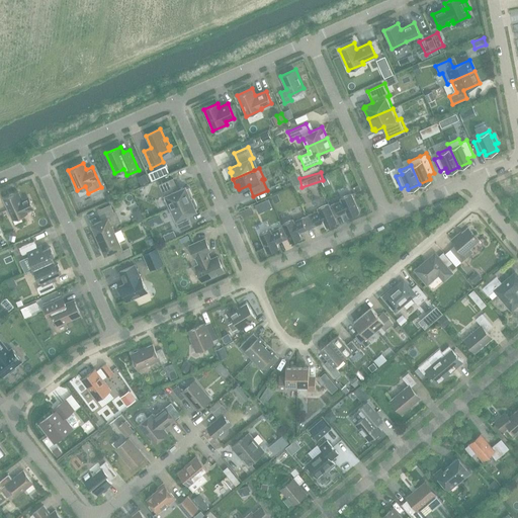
[(171,179),(159,184),(164,196),(165,195),(170,207),(193,197),(188,187),(186,187),(185,186),(176,190),(171,179)]
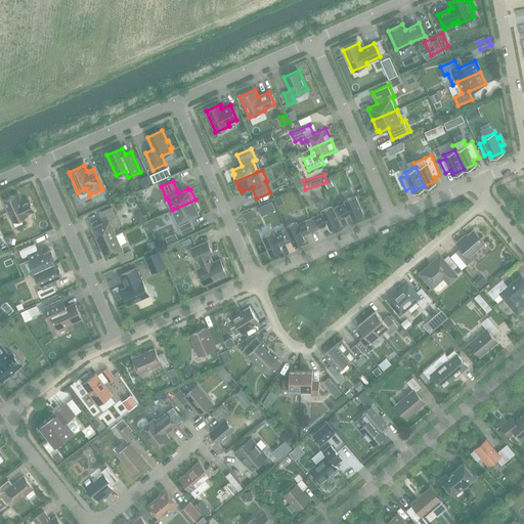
[(29,199),(22,202),(18,194),(13,197),(12,195),(8,198),(8,199),(3,201),(13,222),(28,215),(28,214),(34,211),(29,199)]
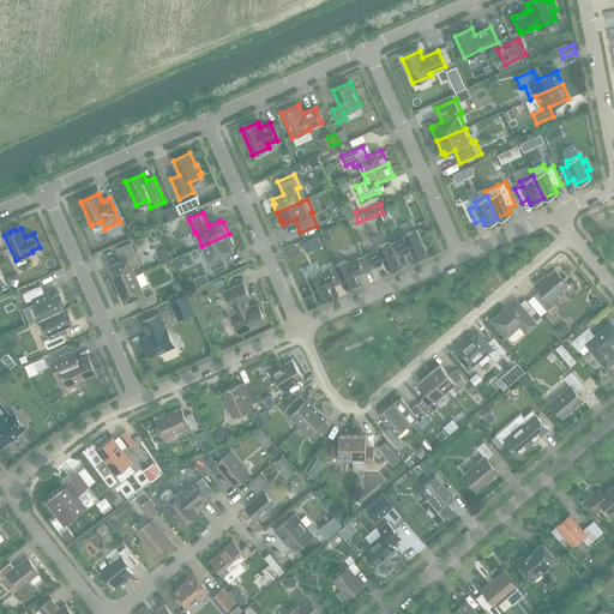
[(390,244),(396,257),(410,251),(413,257),(426,251),(416,229),(403,235),(404,238),(390,244)]
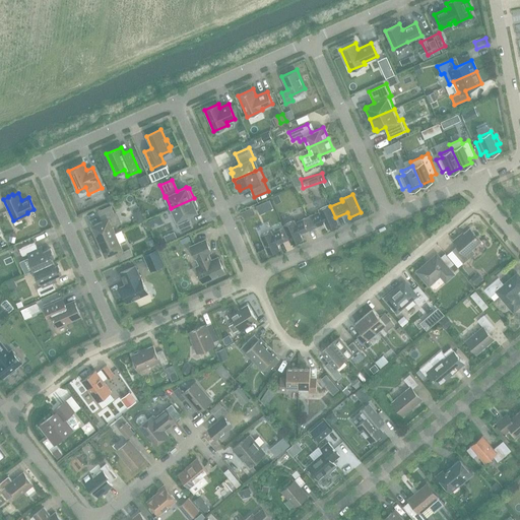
[(275,197),(246,203),(249,216),(260,214),(258,209),(277,205),(275,197)]
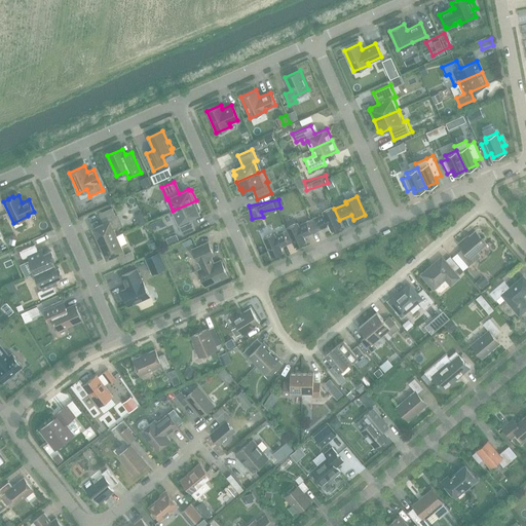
[(196,200),(173,211),(178,222),(177,223),(183,234),(195,229),(190,218),(199,214),(198,212),(200,211),(196,200)]
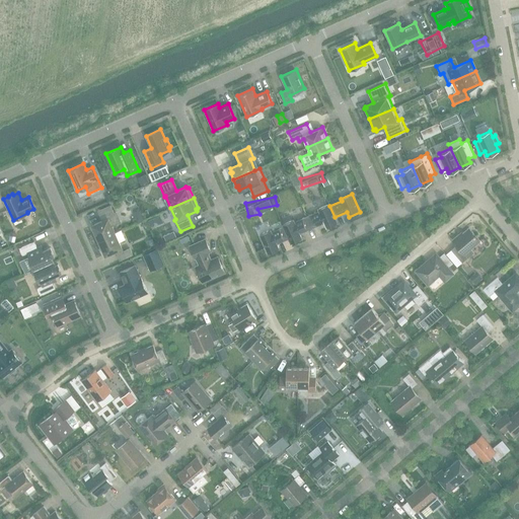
[(307,216),(311,227),(324,222),(326,227),(337,222),(335,217),(329,206),(328,204),(318,209),(319,211),(307,216)]
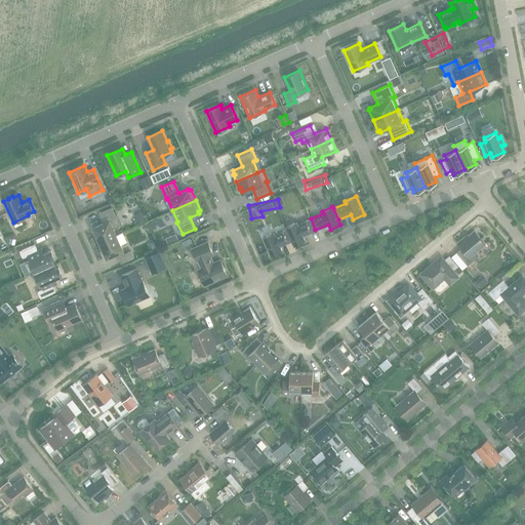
[(98,243),(116,235),(110,220),(116,218),(112,208),(99,213),(104,223),(93,228),(96,234),(94,235),(98,243)]
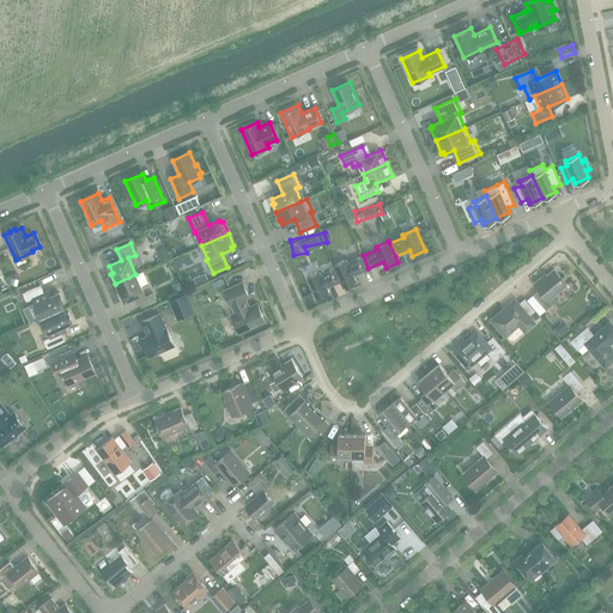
[(164,246),(156,248),(162,262),(170,259),(164,246)]
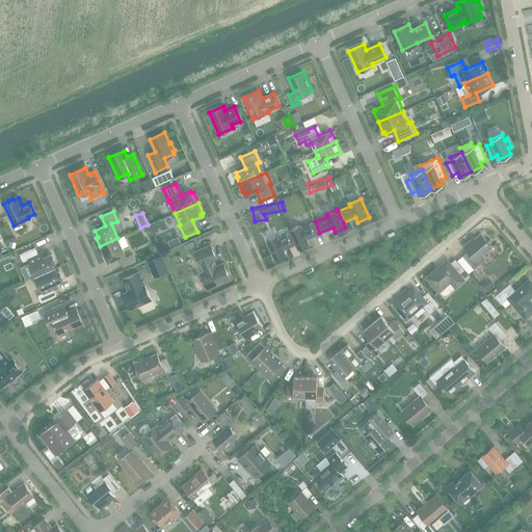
[(307,239),(319,233),(315,221),(301,228),(300,224),(290,230),(291,233),(296,243),(298,248),(309,244),(307,239)]
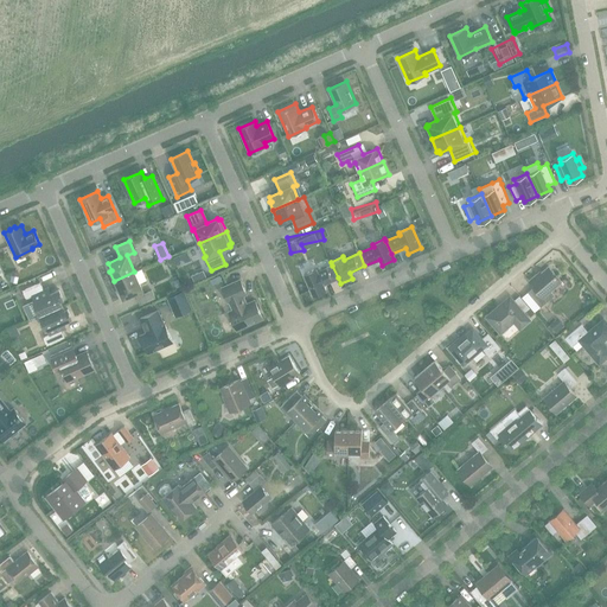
[(48,269),(44,262),(36,266),(39,273),(48,269)]
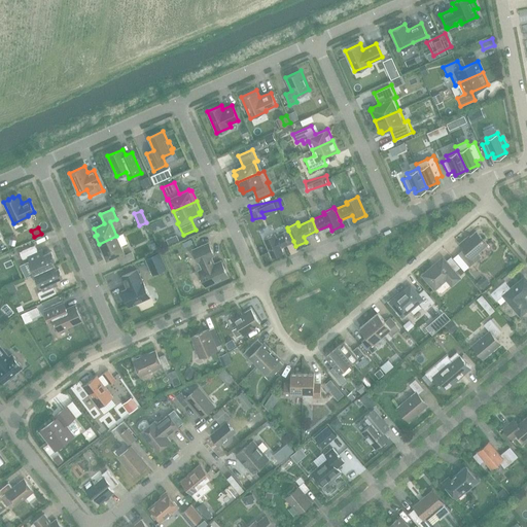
[(281,247),(293,241),(288,231),(276,236),(275,233),(264,238),(272,256),(283,252),(281,247)]
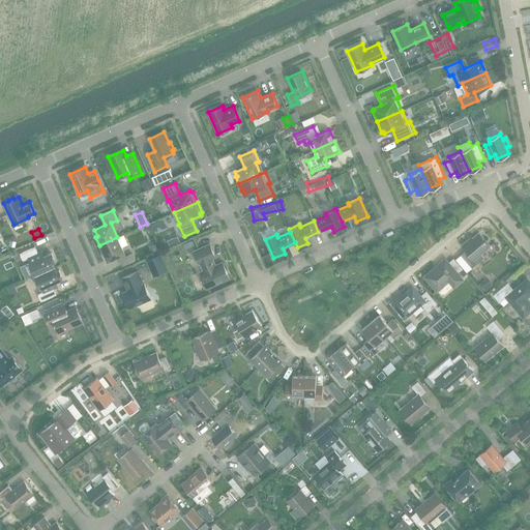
[(480,254),(490,245),(478,232),(469,240),(468,239),(462,245),(466,251),(461,255),(472,268),(483,258),(480,254)]
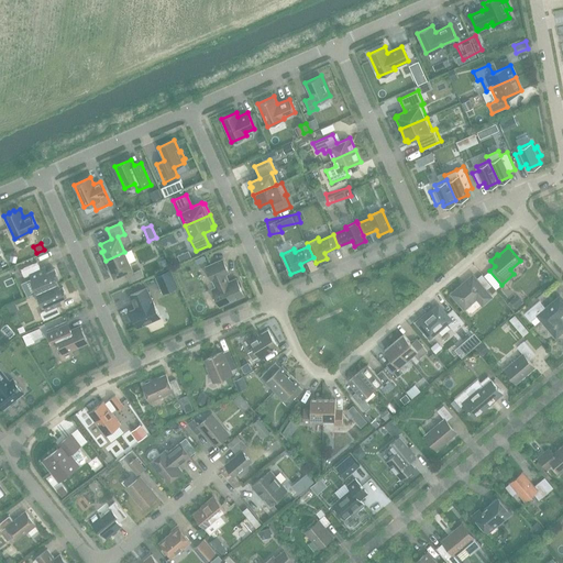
[(124,252),(106,261),(109,269),(111,268),(114,276),(125,271),(130,282),(143,276),(141,269),(133,273),(124,252)]
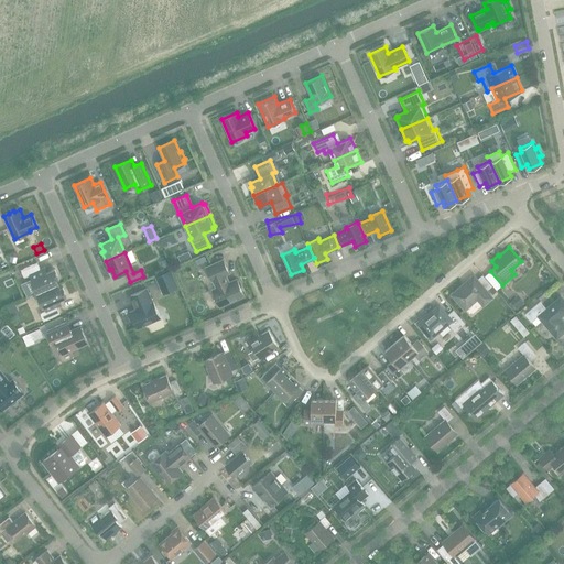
[(237,279),(229,282),(225,274),(228,273),(223,260),(206,267),(212,280),(214,280),(217,288),(213,290),(220,306),(243,295),(237,279)]
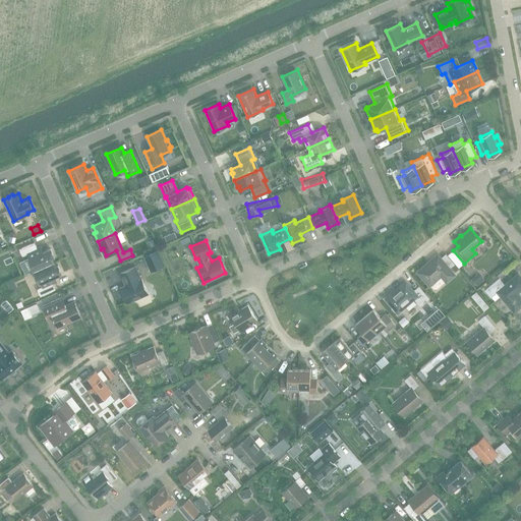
[(35,271),(54,262),(52,257),(54,256),(51,248),(43,251),(41,247),(38,248),(35,242),(19,248),(22,255),(29,253),(30,257),(29,257),(35,271)]
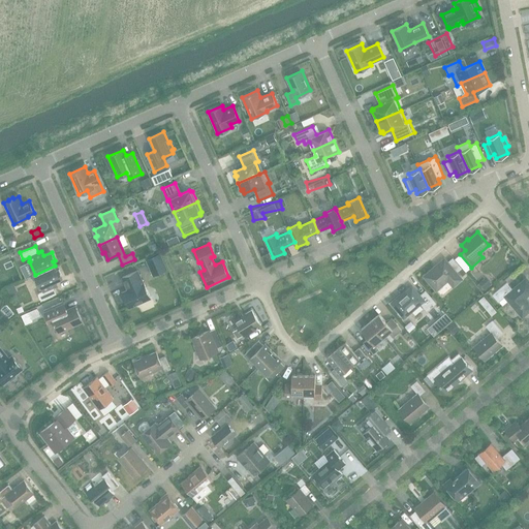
[(159,253),(146,259),(153,275),(166,269),(159,253)]
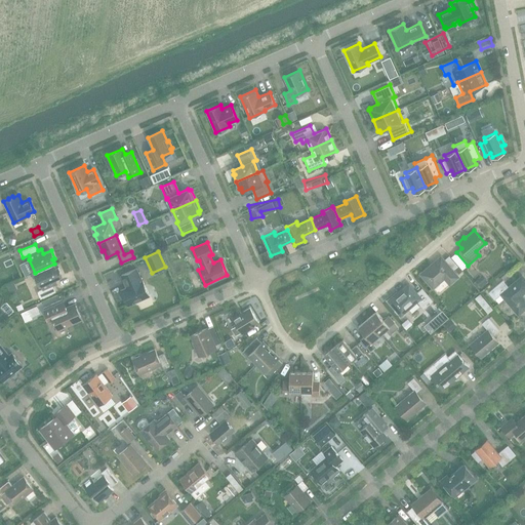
[(444,278),(449,284),(458,277),(441,256),(420,274),(433,288),(444,278)]
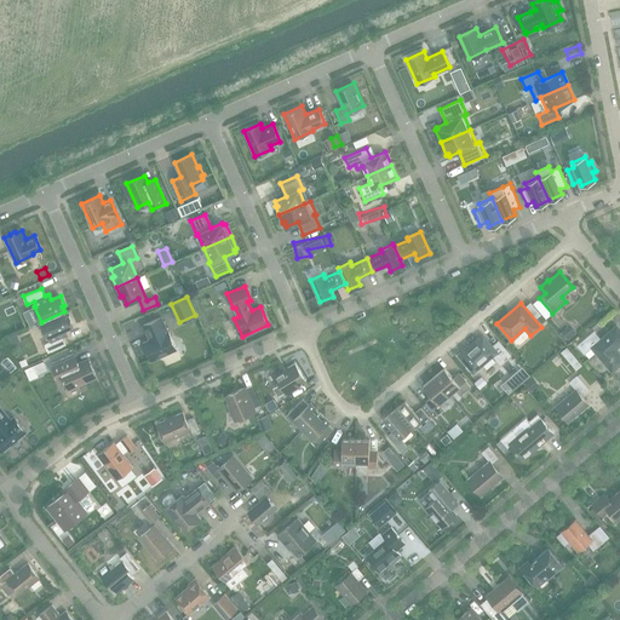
[(64,311),(41,322),(47,337),(49,336),(51,340),(45,344),(49,352),(65,344),(63,337),(67,334),(64,329),(74,325),(69,315),(67,316),(64,311)]
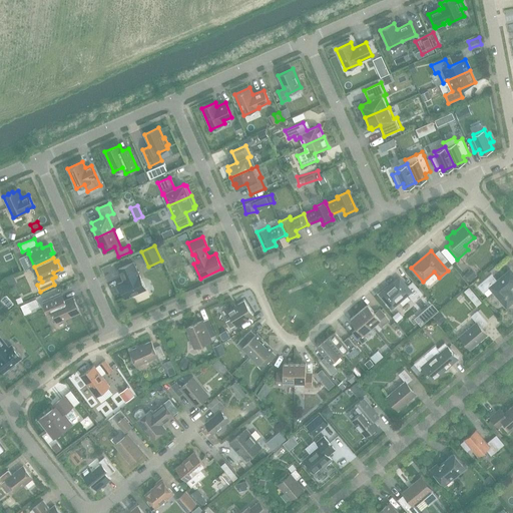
[(139,275),(138,275),(133,263),(118,269),(124,281),(118,284),(125,298),(145,289),(139,275)]
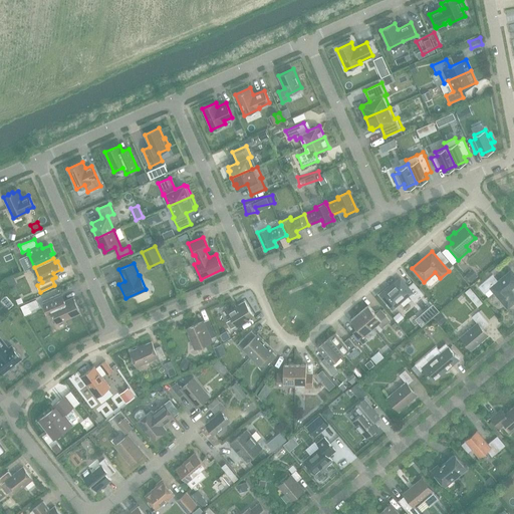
[(513,301),(513,294),(510,289),(513,285),(513,273),(511,270),(496,283),(490,276),(478,286),(484,293),(490,288),(507,308),(513,301)]
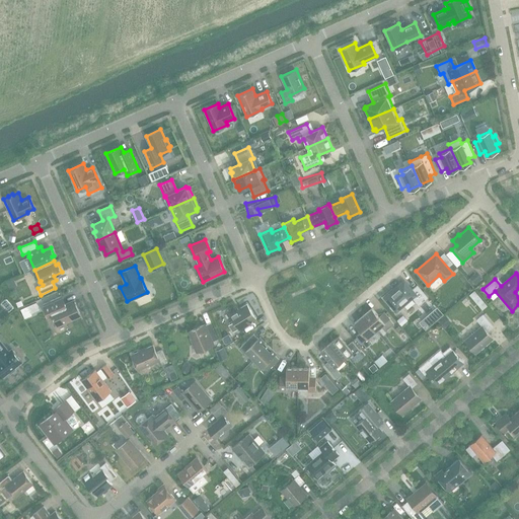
[(417,286),(412,290),(404,281),(384,298),(396,311),(413,297),(419,304),(427,297),(417,286)]
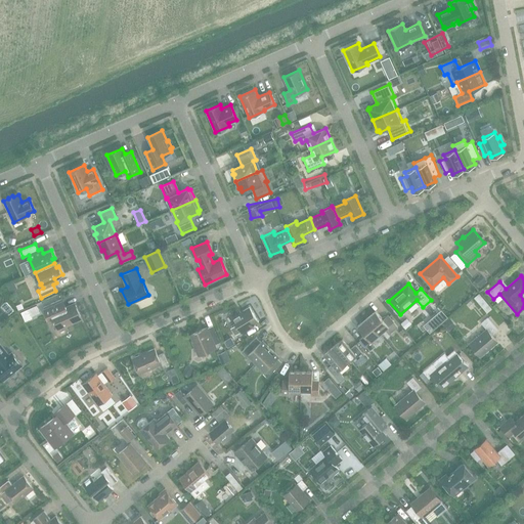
[(474,297),(486,312),(491,308),(479,293),(474,297)]
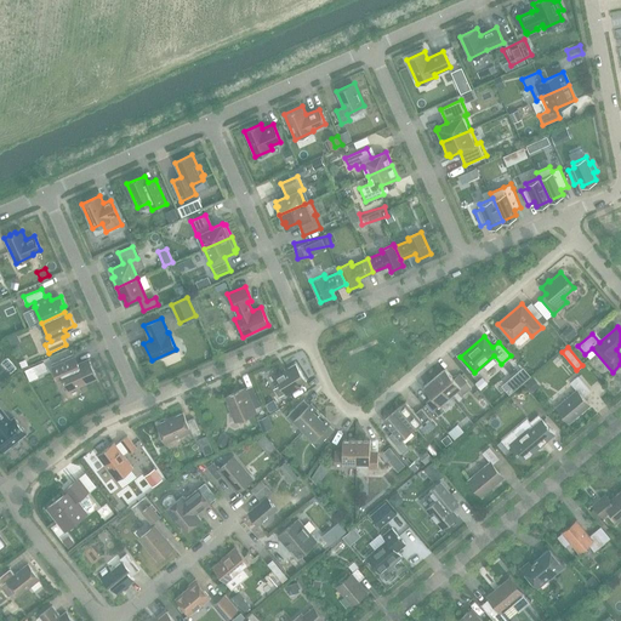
[(212,371),(227,365),(222,353),(208,359),(212,371)]
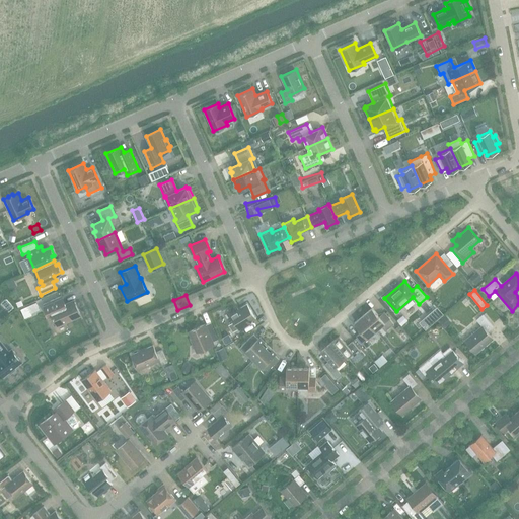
[(74,300),(65,304),(62,298),(44,306),(50,318),(54,316),(58,325),(81,315),(74,300)]
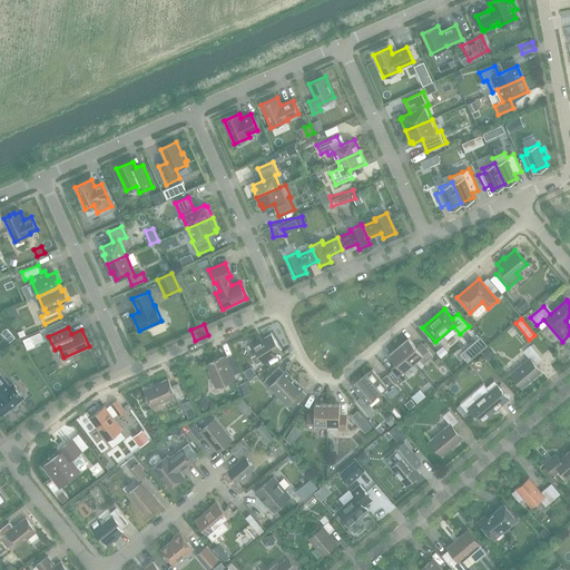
[(42,340),(39,332),(30,336),(33,344),(42,340)]
